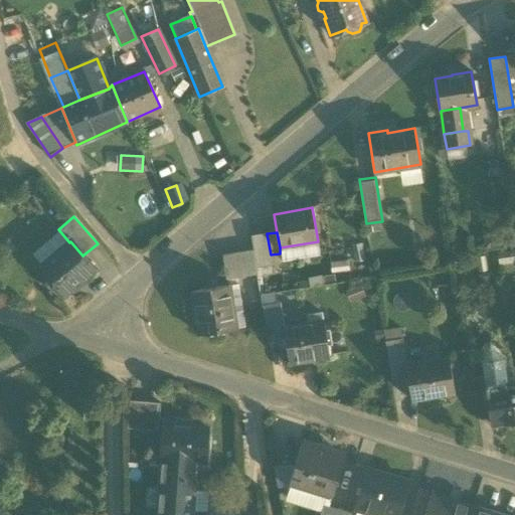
[(258,274),(256,267),(272,265),(271,254),(267,233),(251,236),(253,250),(222,255),(226,280),(258,274)]
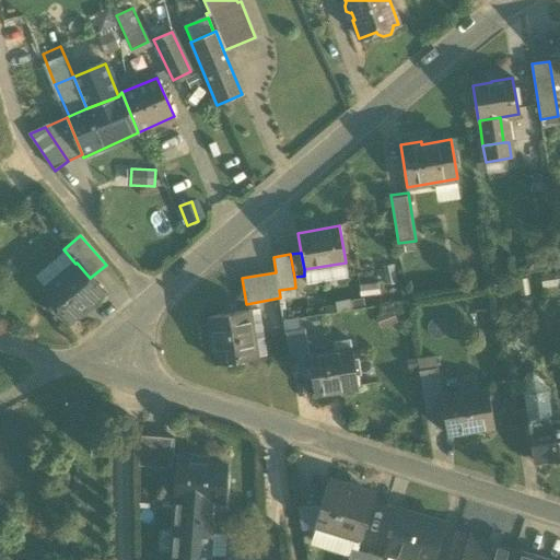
[(44,291),(68,321),(78,313),(79,314),(92,304),(90,302),(102,292),(90,278),(77,263),(76,264),(44,291)]
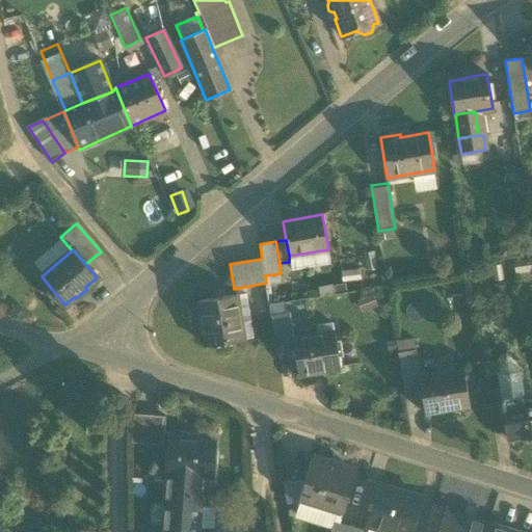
[(316,284),(316,293),(342,293),(342,284),(316,284)]
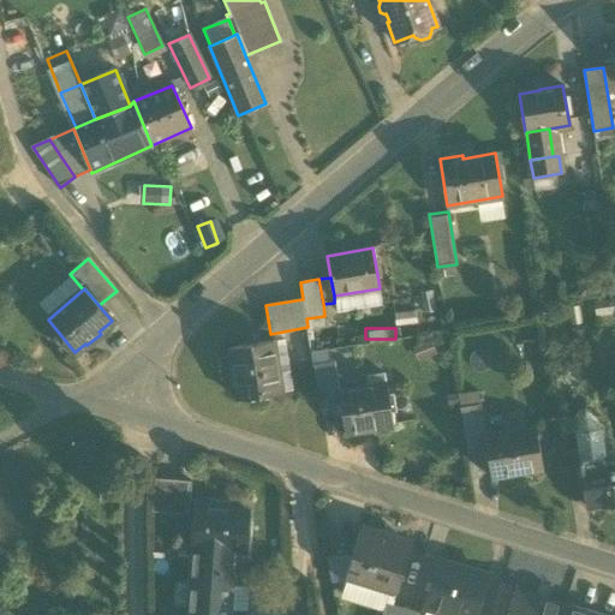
[(231,348),(238,400),(281,393),(273,341),(231,348)]
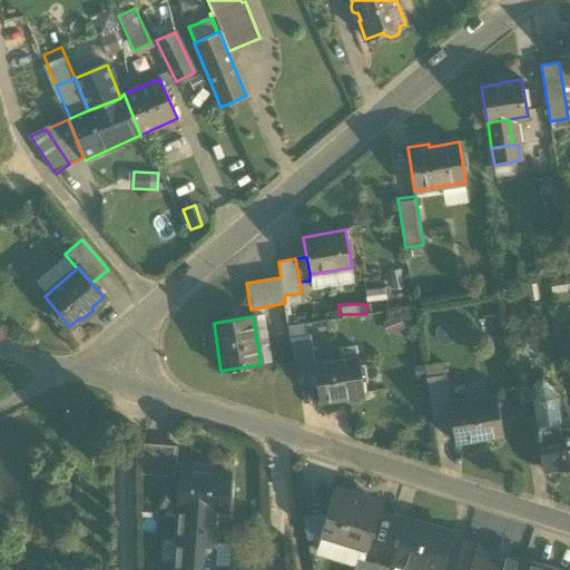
[(292,345),(297,384),(316,381),(314,363),(311,343),(292,345)]
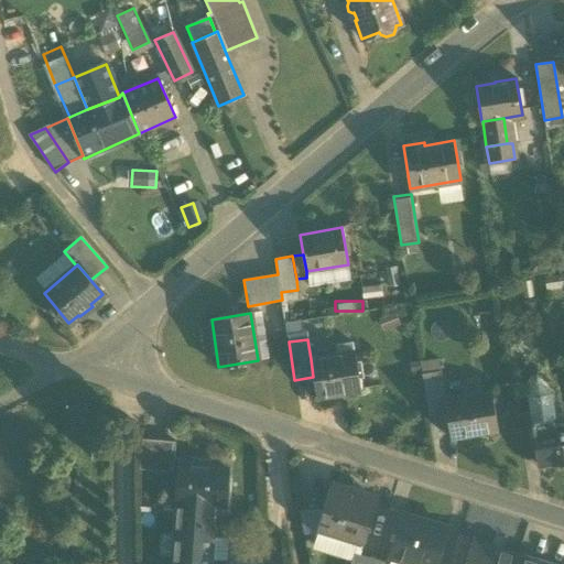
[(313,377),(316,397),(361,390),(355,353),(311,359),(313,377)]
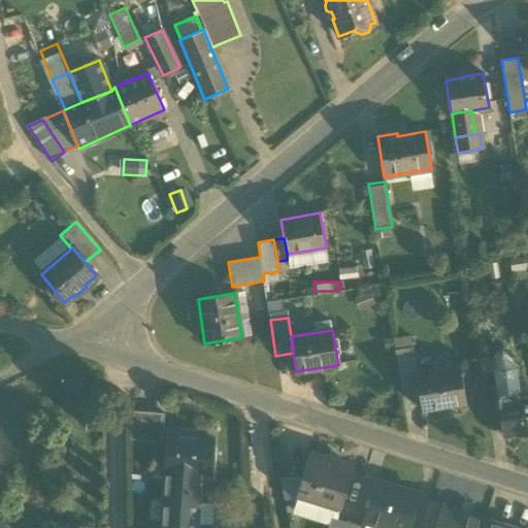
[(406,334),(387,336),(388,344),(407,342),(406,334)]
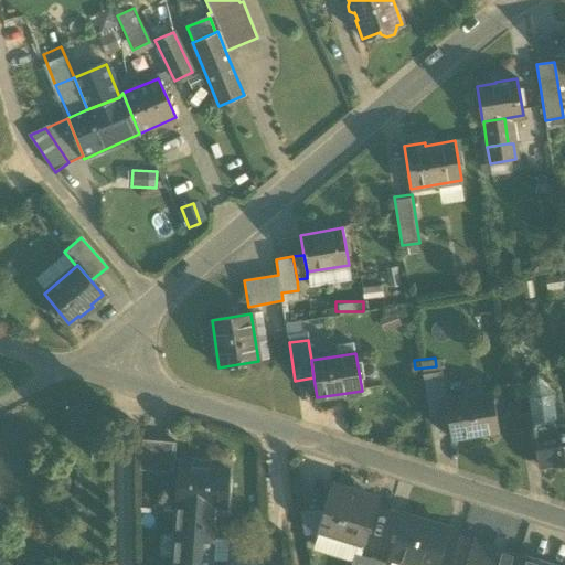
[(534,413),(536,427),(564,422),(564,416),(563,415),(558,386),(543,374),(533,376),(526,387),(531,413),(534,413)]
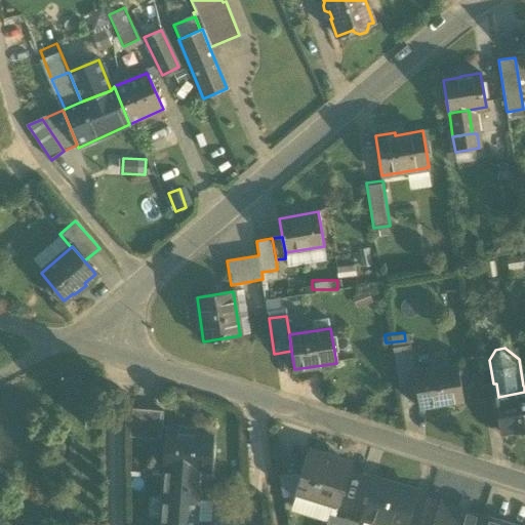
[(394,353),(401,396),(416,393),(413,372),(410,351),(394,353)]
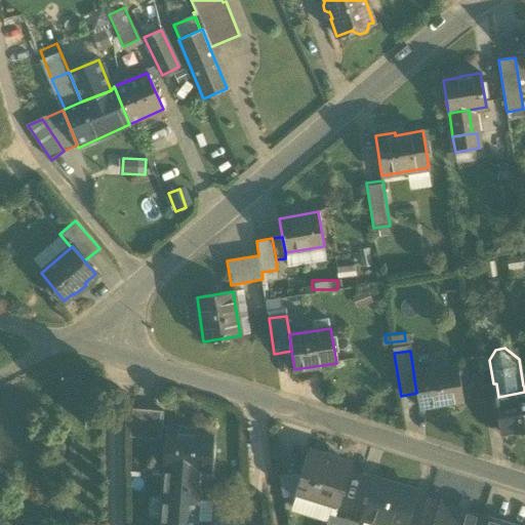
[(416,393),(419,408),(463,401),(457,365),(413,372),(416,393)]
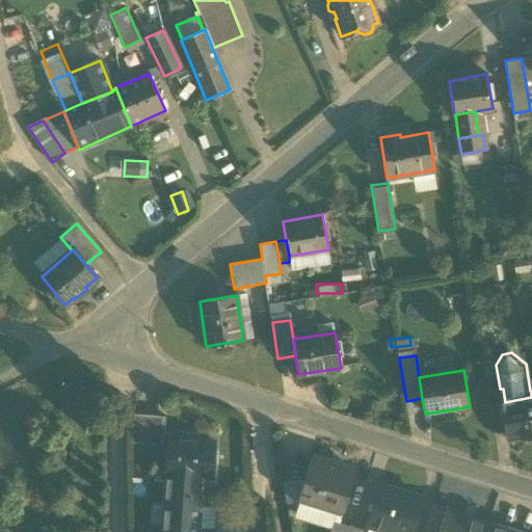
[(487,391),(495,434),(508,432),(503,402),(505,402),(503,389),(500,389),(487,391)]
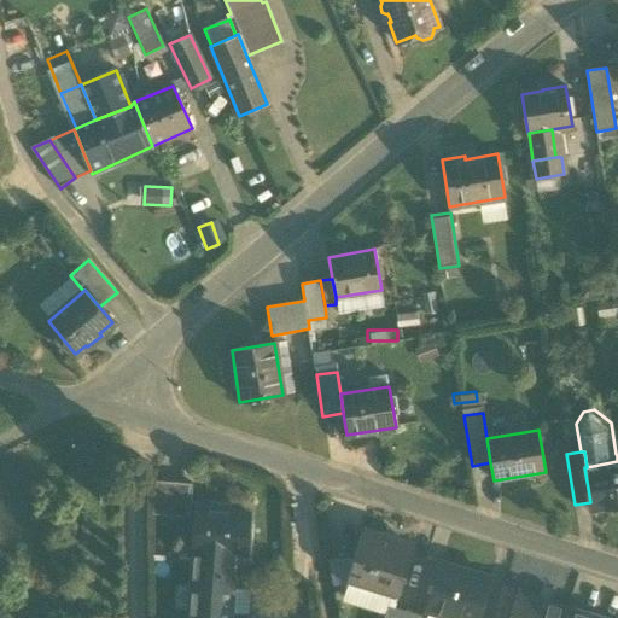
[(617,461),(587,467),(584,467),(590,502),(592,512),(617,507),(617,461)]
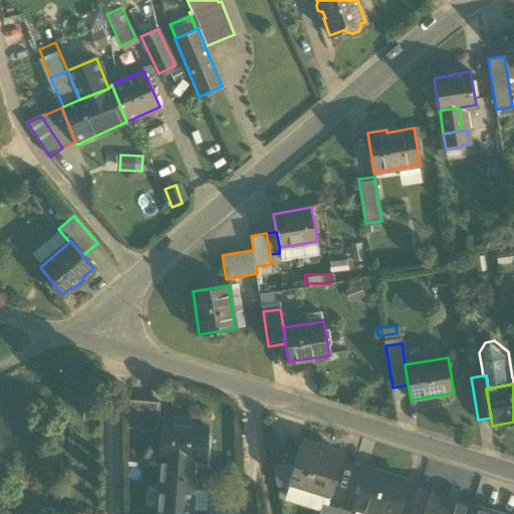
[(125,428),(158,431),(161,402),(127,400),(125,428)]
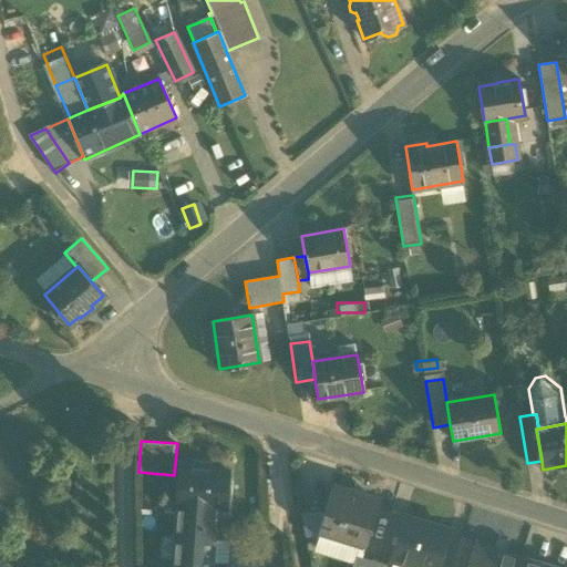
[(194,463),(181,462),(176,505),(178,506),(207,507),(226,509),(228,471),(194,468),(194,463)]
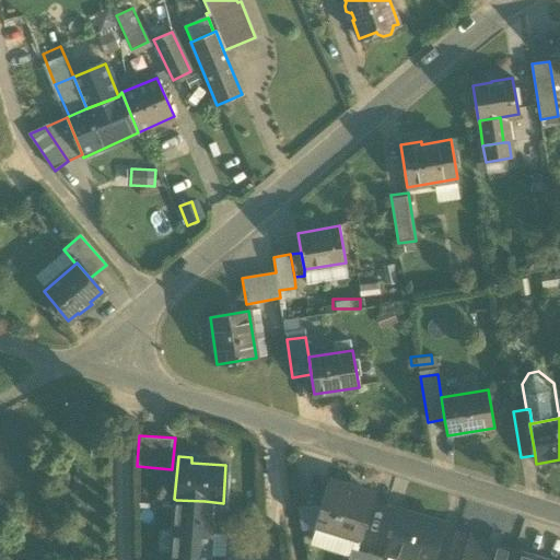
[(315,523),(362,538),(374,497),(328,481),(321,505),(315,523)]
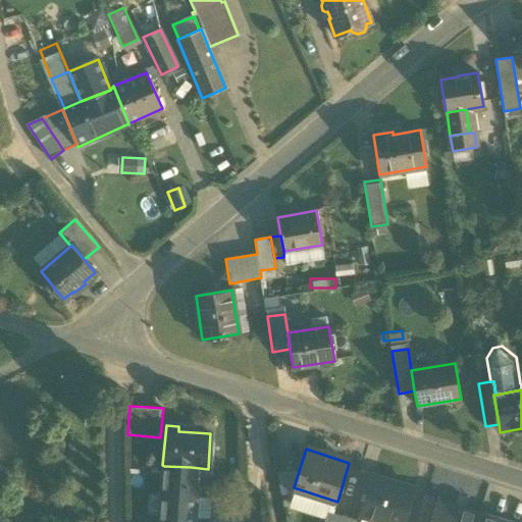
[(191,467),(164,466),(162,496),(161,517),(160,521),(193,521),(194,518),(195,497),(196,486),(189,486),(191,467)]
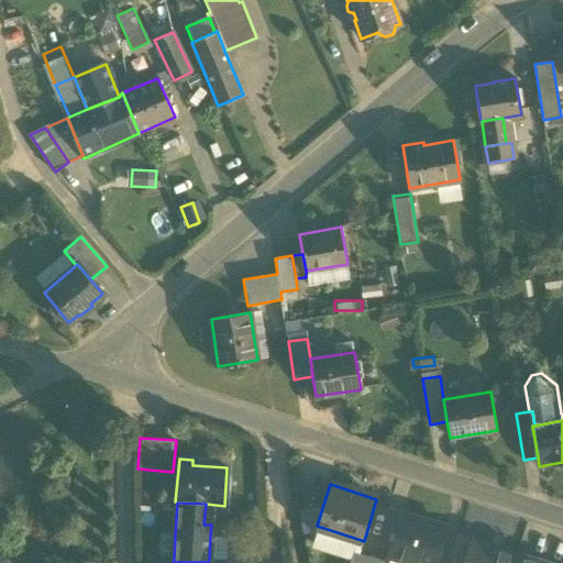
[(317,526),(322,508),(298,507),(302,536),(313,534),(317,526)]
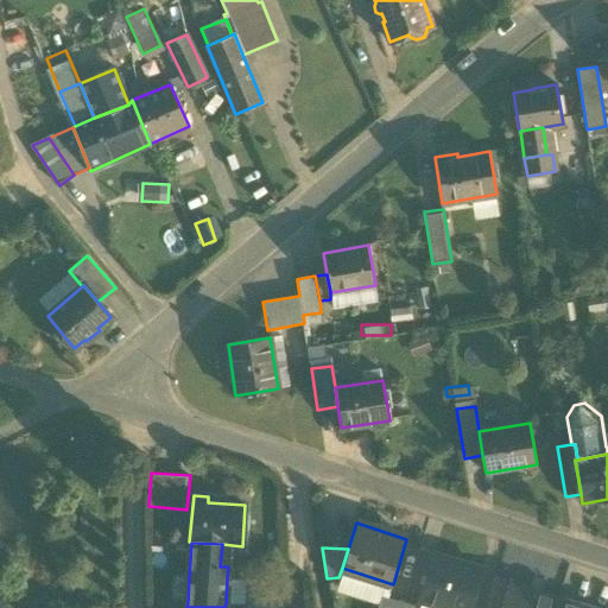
[(420,600),(447,607),(469,607),(482,570),(434,556),(420,600)]
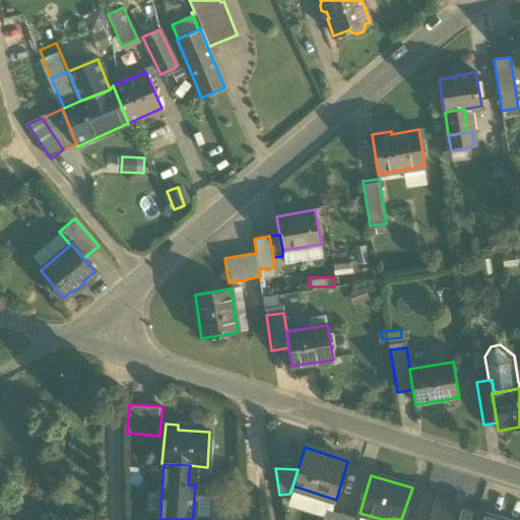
[(332,511),(336,500),(293,485),(289,494),(286,506),(324,517),(326,509),(332,511)]
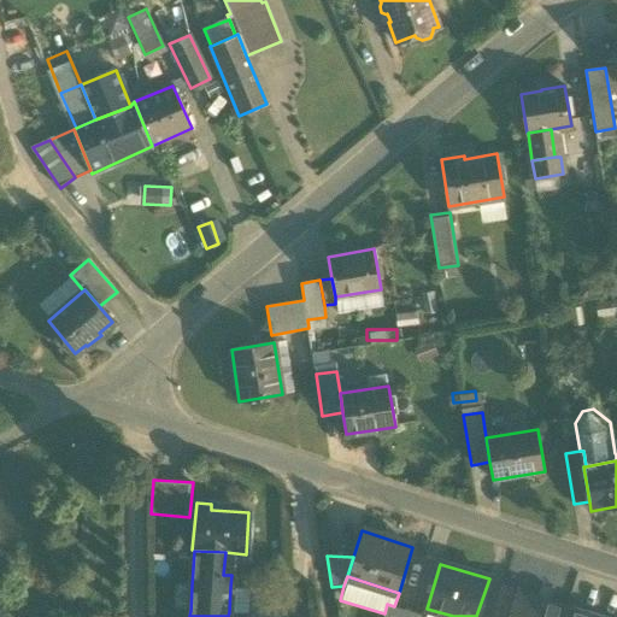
[(191,611),(192,586),(174,585),(172,610),(191,611)]
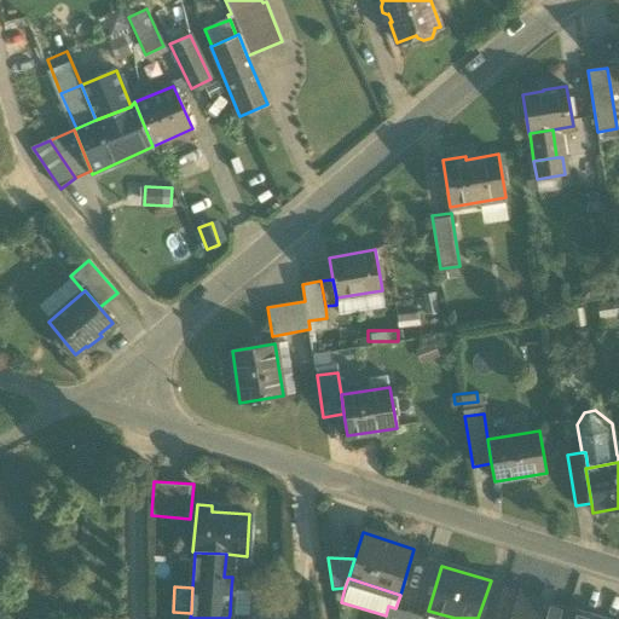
[(252,591),(231,589),(230,614),(250,615),(252,591)]
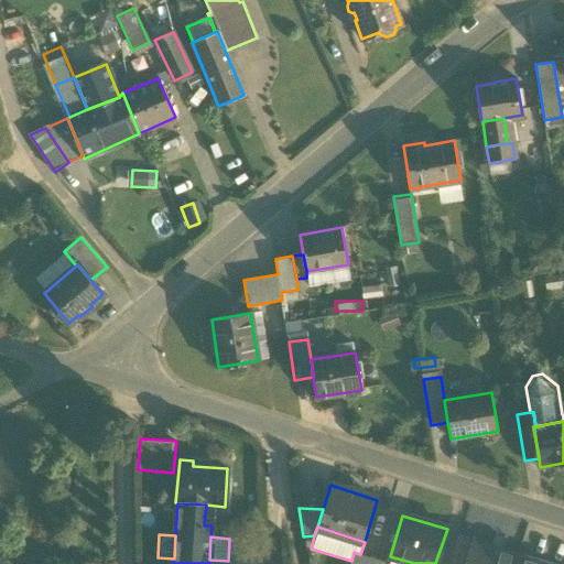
[(516,563),(519,556),(491,549),(492,546),(472,540),(464,563),(516,563)]
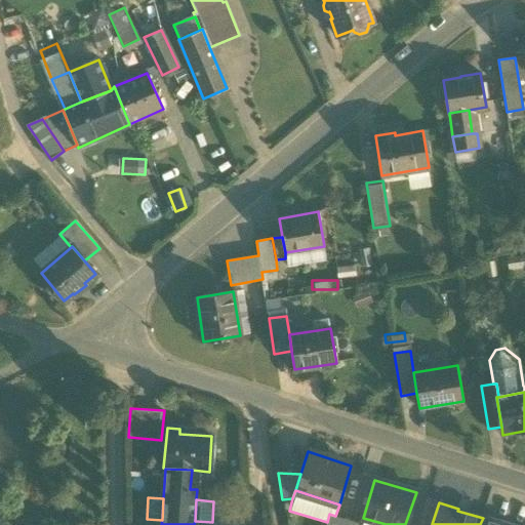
[(364,524),(361,524),(350,520),(335,516),(329,514),(327,522),(325,524),(364,524)]
